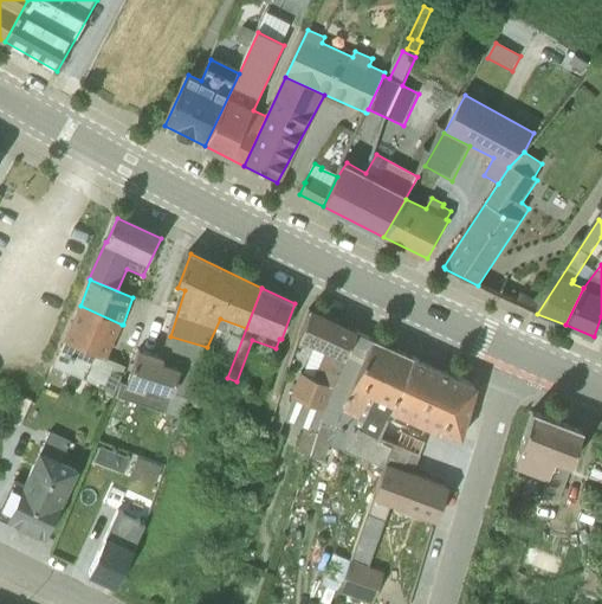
[(123,325),(81,306),(54,367),(116,394),(127,367),(109,360),(123,325)]
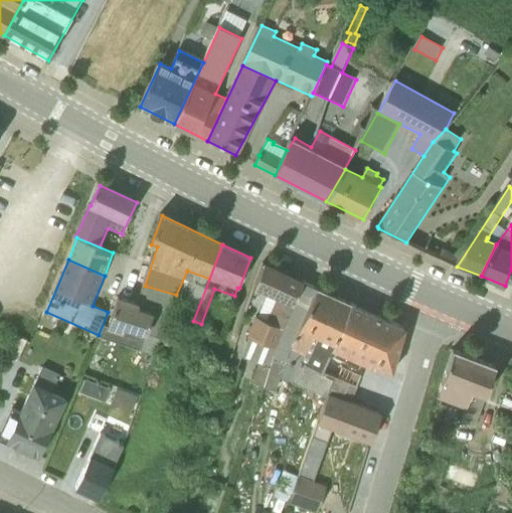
[(304,284),(265,265),(256,289),(268,295),(259,318),(257,317),(251,332),(249,339),(250,340),(244,358),(261,364),(253,384),(267,389),(304,284)]
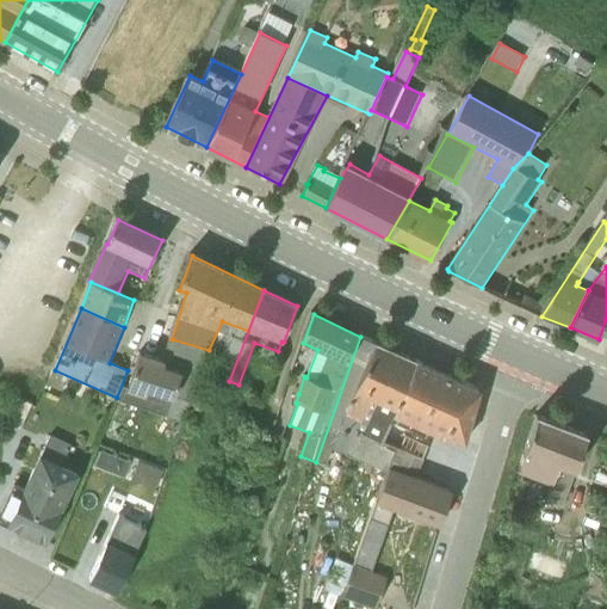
[(248,331),(222,321),(206,357),(218,361),(217,364),(233,369),(234,369),(248,331)]
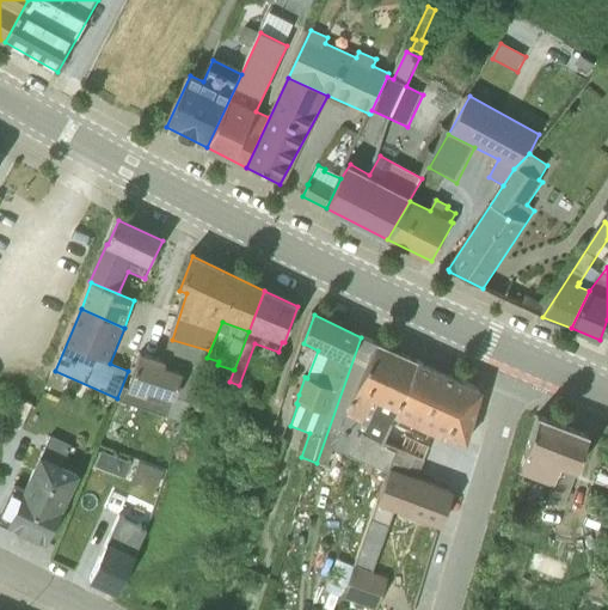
[(384,444),(418,363),(361,337),(314,470),(325,474),(327,470),(345,476),(352,458),(390,471),(399,451),(384,444)]
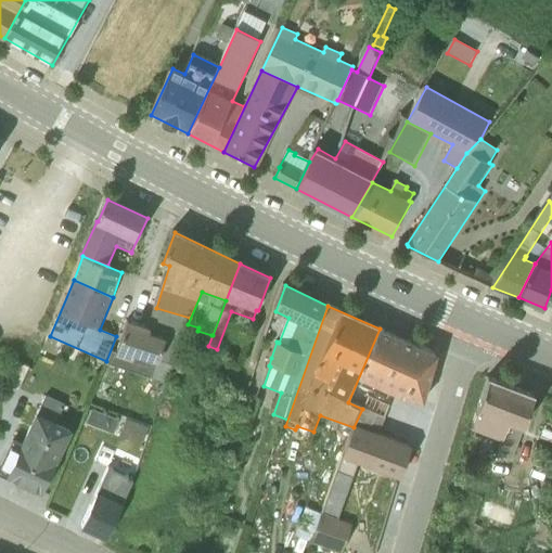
[(111,350),(108,364),(152,377),(157,361),(172,364),(190,318),(156,308),(150,326),(128,320),(117,351),(111,350)]
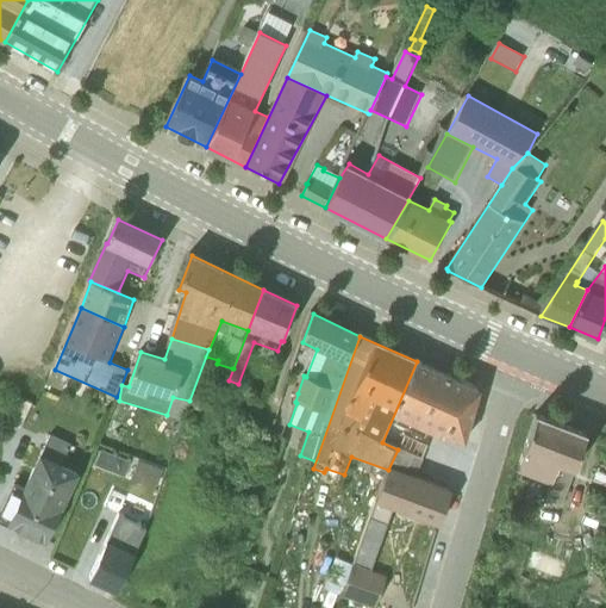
[(453,378),(417,361),(392,422),(426,438),(453,378)]
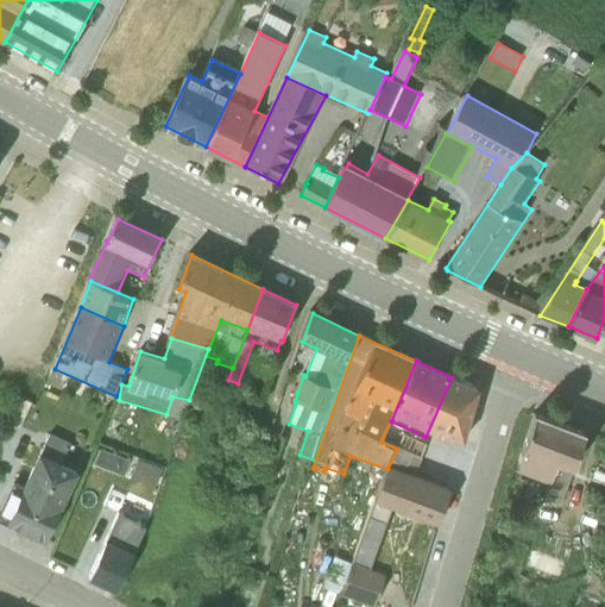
[(70,376),(55,369),(49,385),(63,390),(70,376)]
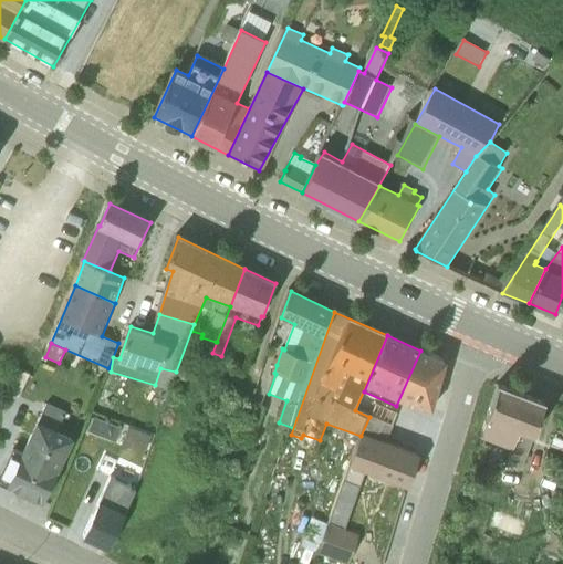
[(441,361),(420,351),(399,399),(413,405),(414,403),(433,410),(445,367),(445,364),(441,361)]
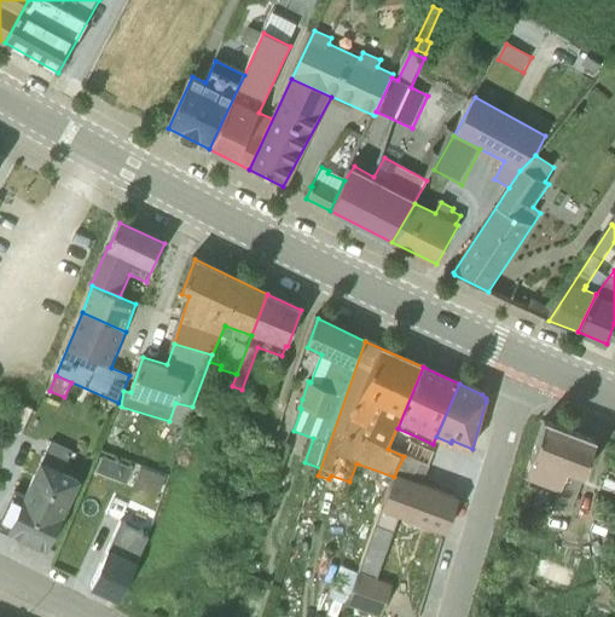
[(119,403),(110,399),(105,414),(114,417),(119,403)]
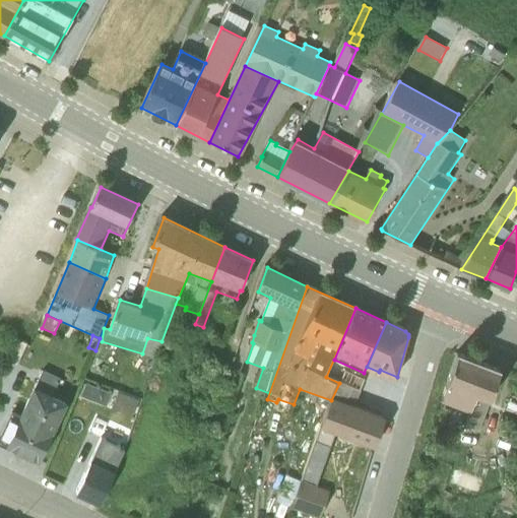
[(17,339),(7,361),(18,366),(28,344),(17,339)]
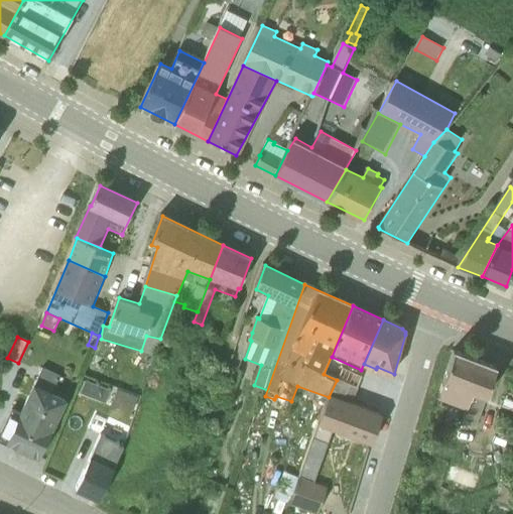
[(462,424),(477,429),(488,399),(487,399),(497,368),(455,352),(439,397),(468,409),(462,424)]
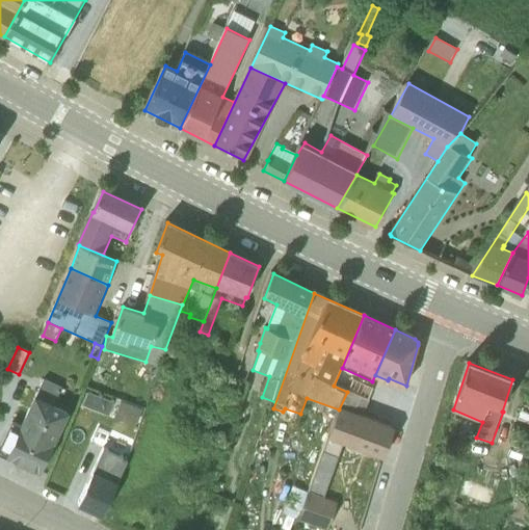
[(360,376),(342,368),(334,386),(370,400),(374,391),(356,382),(360,376)]
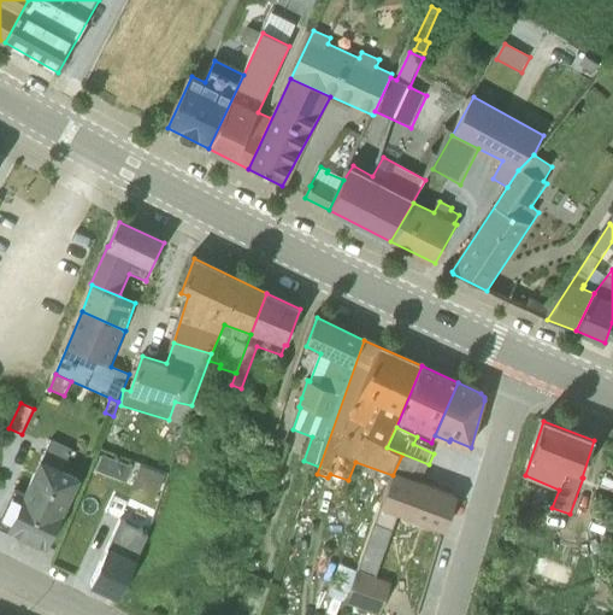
[(64,469),(74,450),(54,440),(53,440),(27,496),(16,490),(0,523),(30,539),(48,548),(81,478),(64,469)]
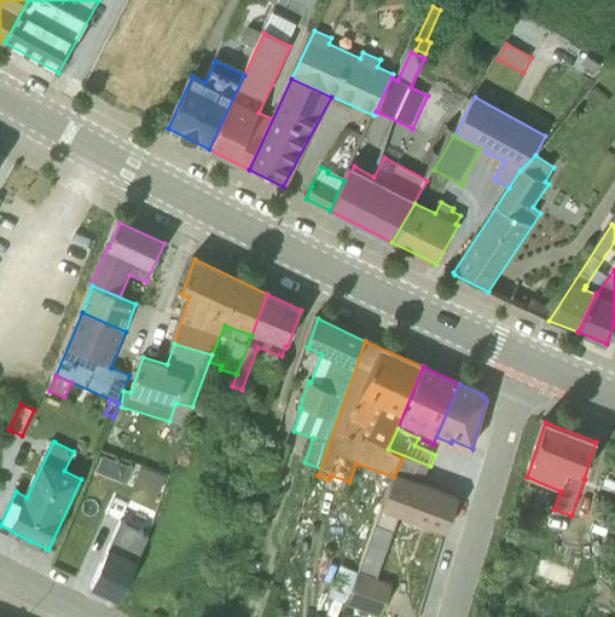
[(395,474),(424,485),(431,468),(430,466),(404,456),(395,474)]
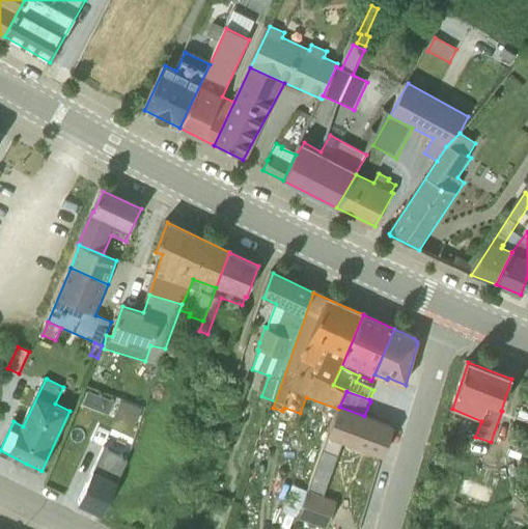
[(123,399),(117,416),(138,423),(143,407),(123,399)]
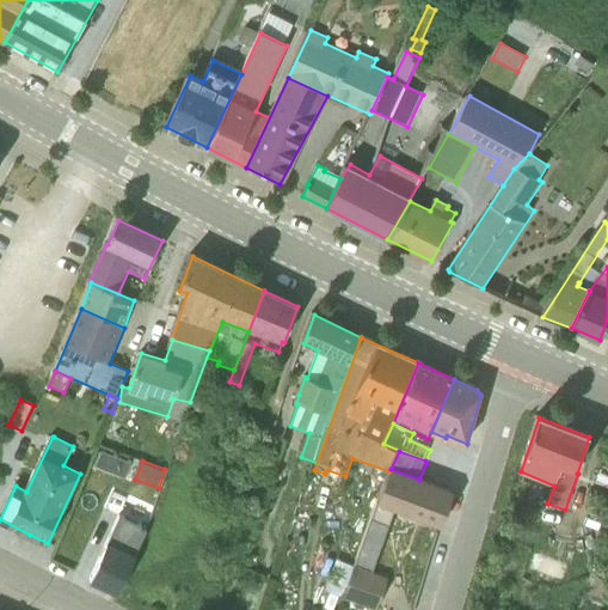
[(443,523),(454,494),(391,469),(378,504),(428,523),(443,523)]
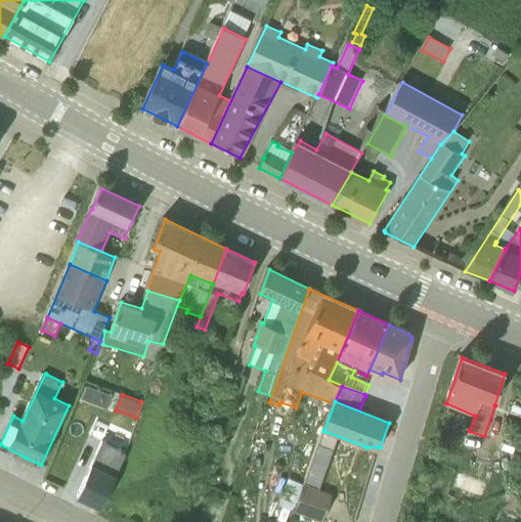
[(79,496),(101,509),(126,455),(122,453),(124,449),(104,440),(79,496)]
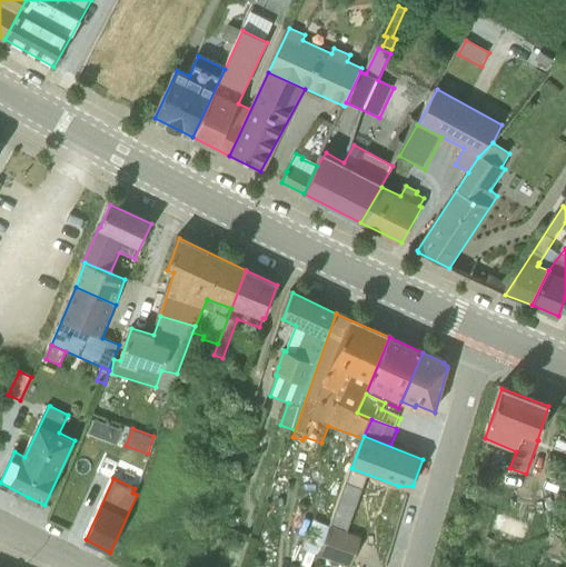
[(555,541),(565,544),(565,514),(555,541)]
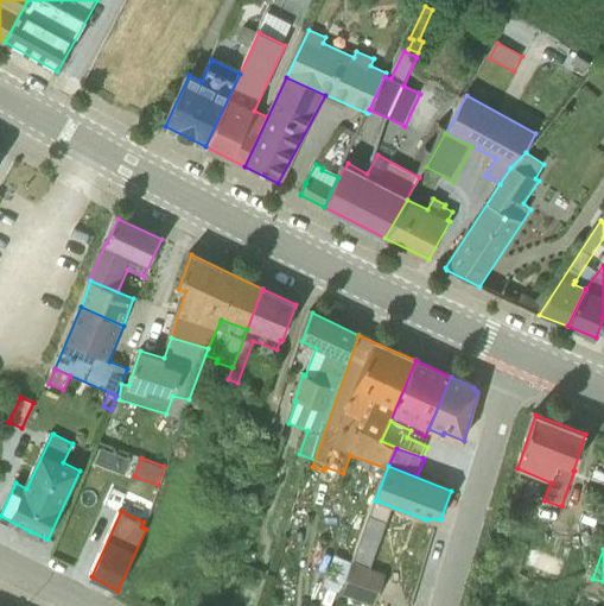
[(336,557),(324,589),(368,605),(376,605),(387,576),(336,557)]
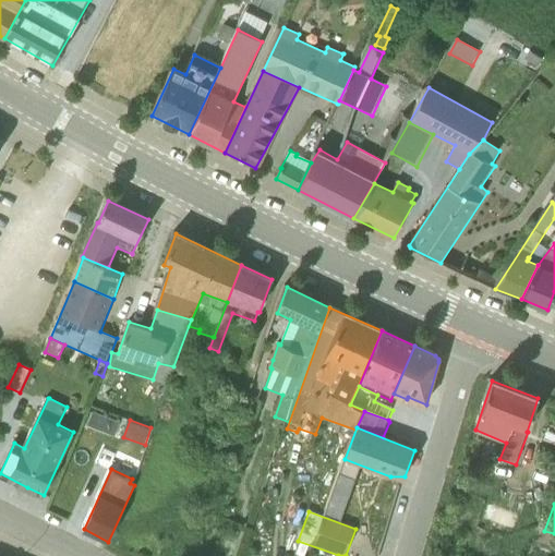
[(554,533),(544,531),(539,544),(554,550),(554,533)]
